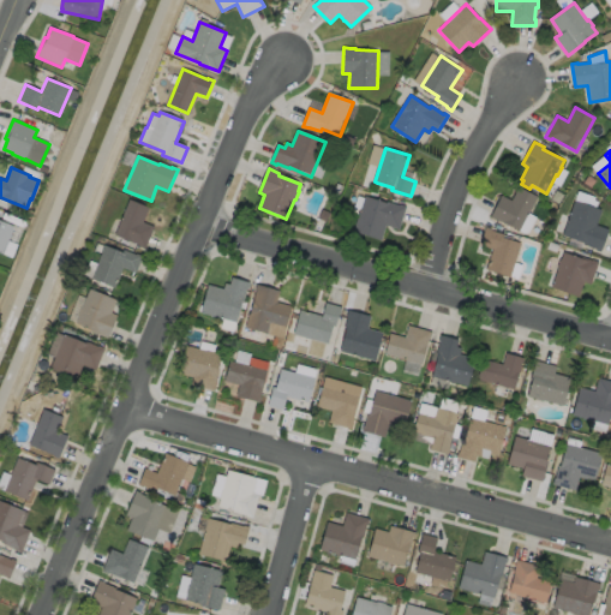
[(538,197),(520,232),(491,216),(502,196),(511,201),(519,187),(538,197)]
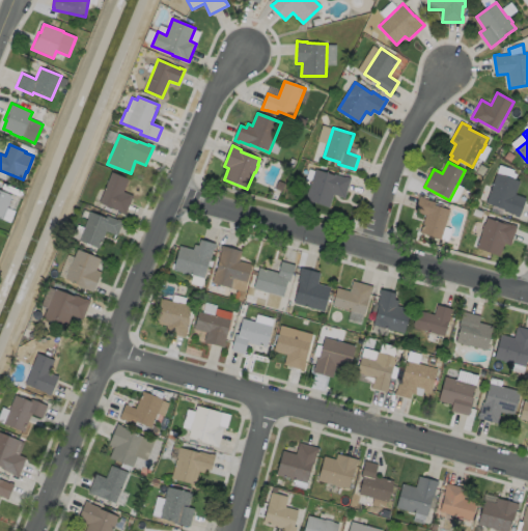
[(316,169),(335,175),(335,174),(346,177),(346,176),(352,178),(345,198),(334,194),(330,207),(307,200),(316,169)]
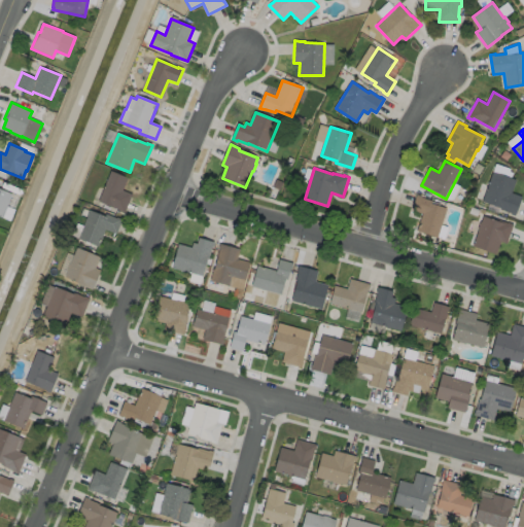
[(133,196),(125,214),(117,211),(118,211),(99,203),(111,172),(128,179),(123,191),(133,196)]
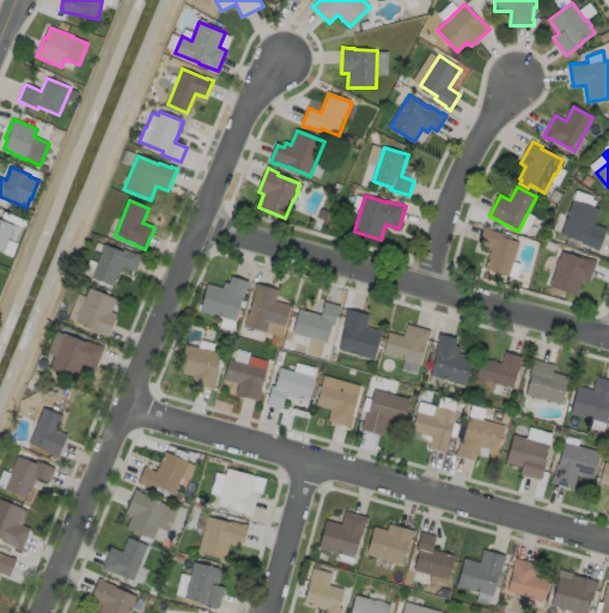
[(607,229),(600,252),(595,249),(595,248),(583,243),(583,242),(561,235),(573,200),(601,210),(595,225),(607,229)]
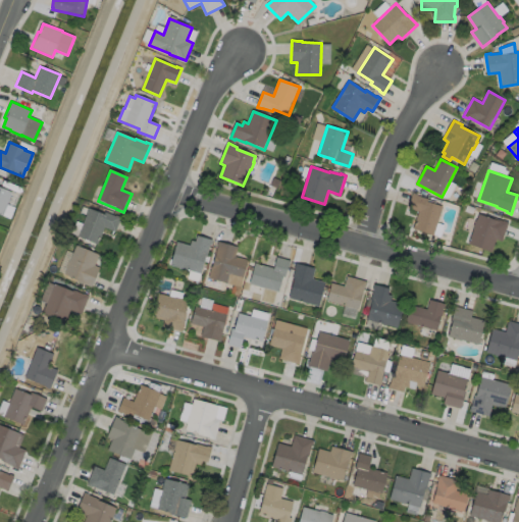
[(0,187),(12,193),(3,216),(0,214),(0,187)]
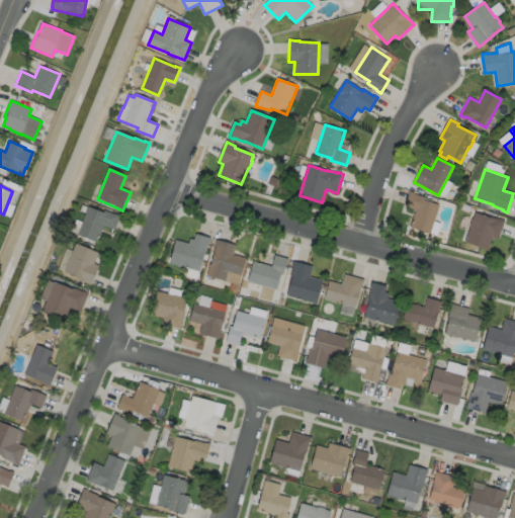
[(439,205),(430,234),(410,227),(416,209),(405,206),(410,191),(415,193),(415,194),(427,198),(426,200),(439,205)]
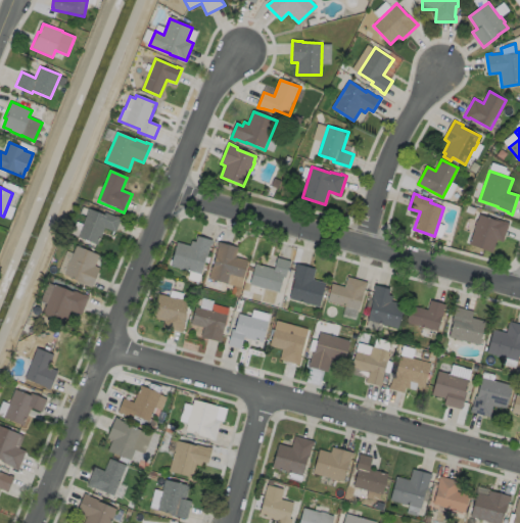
[(89,209),(104,216),(105,214),(115,218),(116,217),(122,219),(115,233),(104,229),(98,246),(78,238),(89,209)]
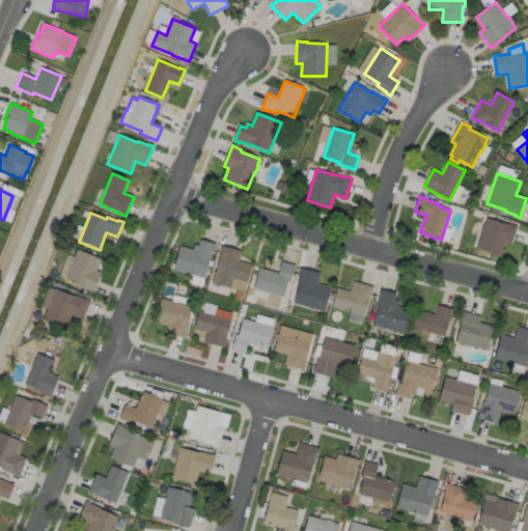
[(488,218),(506,225),(506,223),(512,225),(512,224),(518,226),(510,246),(505,244),(500,256),(477,248),(483,231),(482,231),(484,224),(485,224),(488,218)]
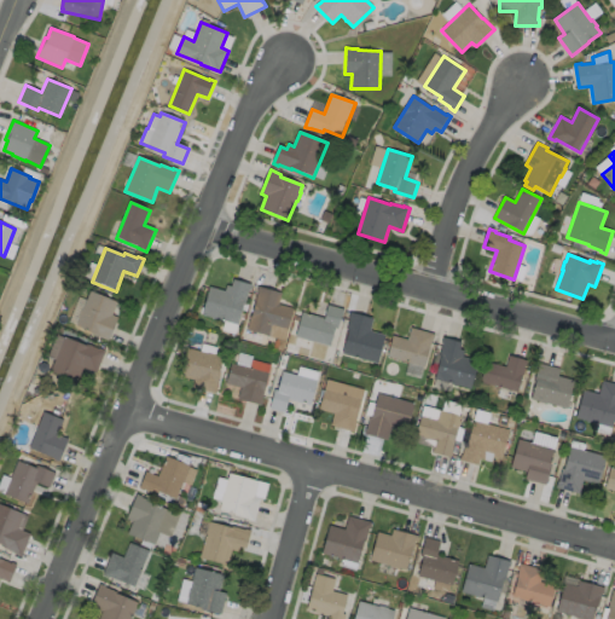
[(253,284),(241,325),(203,314),(210,285),(226,290),(228,284),(233,285),(235,279),(253,284)]
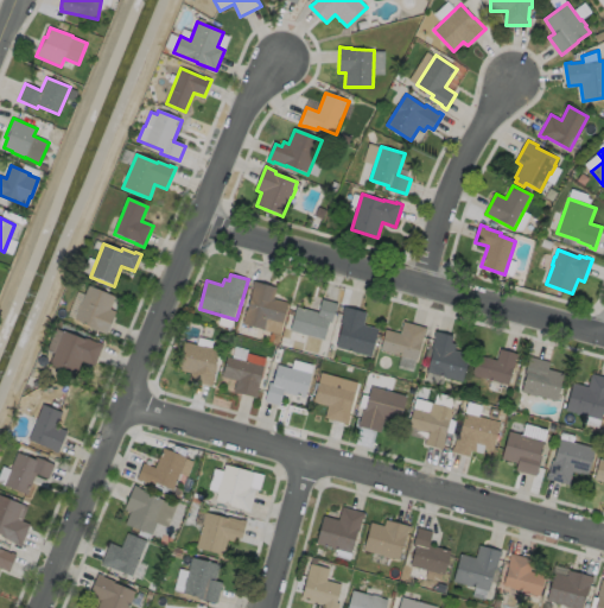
[(291,302),(285,323),(272,320),(268,330),(243,323),(247,310),(248,310),(254,286),(253,286),(255,280),(278,287),(274,298),(291,302)]
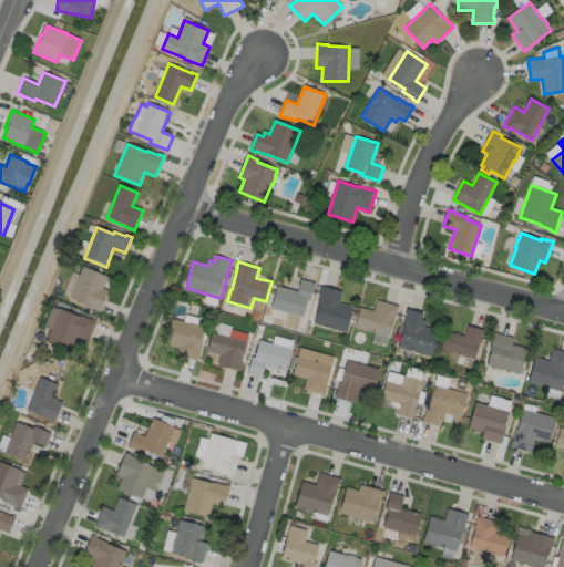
[(83,267),(99,274),(100,272),(105,275),(105,276),(108,277),(103,290),(109,292),(100,311),(70,299),(72,294),(75,284),(77,284),(83,267)]
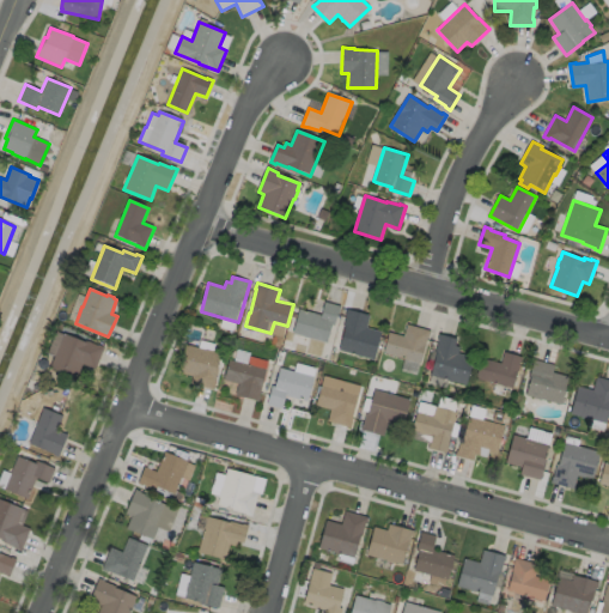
[(341,305),(336,325),(333,323),(328,341),(294,333),(300,308),(322,314),(326,301),(341,305)]
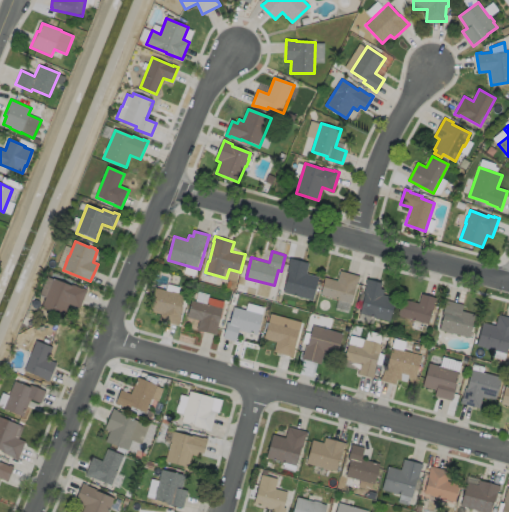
[(320,276),(313,300),(284,291),(289,273),(288,273),(291,262),(289,262),(291,257),(310,263),(307,273),(320,276)]
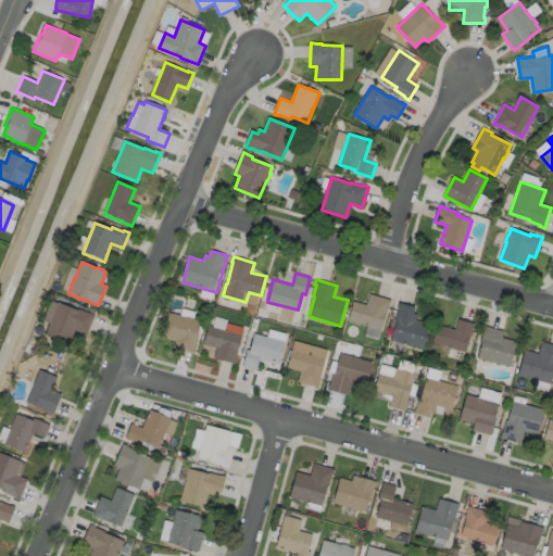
[(392,300),(390,305),(389,305),(382,329),(349,319),(354,301),(367,304),(371,293),(392,300)]
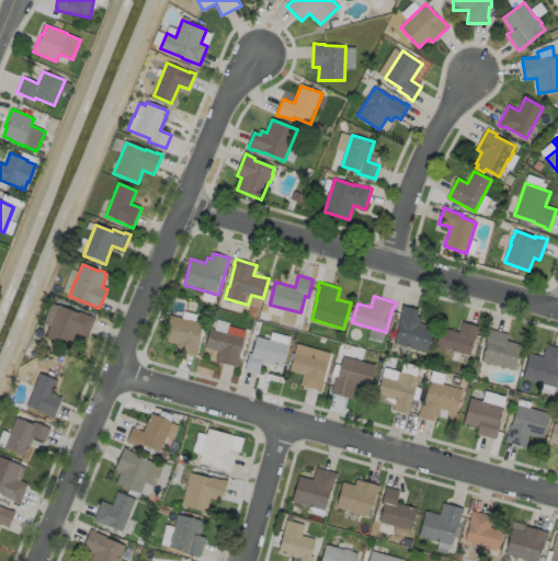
[(58,305),(78,313),(79,311),(90,316),(95,318),(88,338),(76,333),(70,346),(46,336),(58,305)]
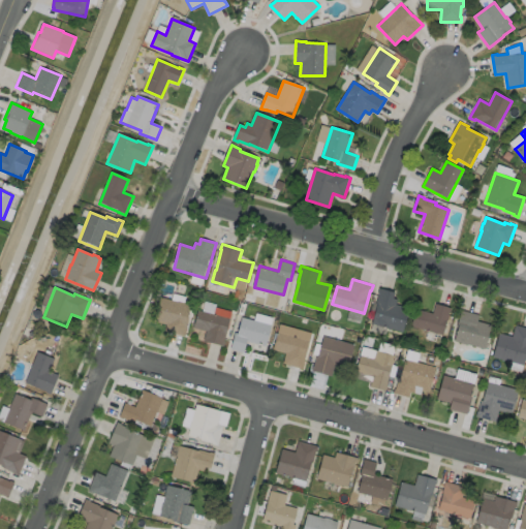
[(410,308),(403,332),(373,323),(378,305),(376,304),(380,292),(378,292),(380,287),(396,292),(394,298),(398,299),(397,304),(410,308)]
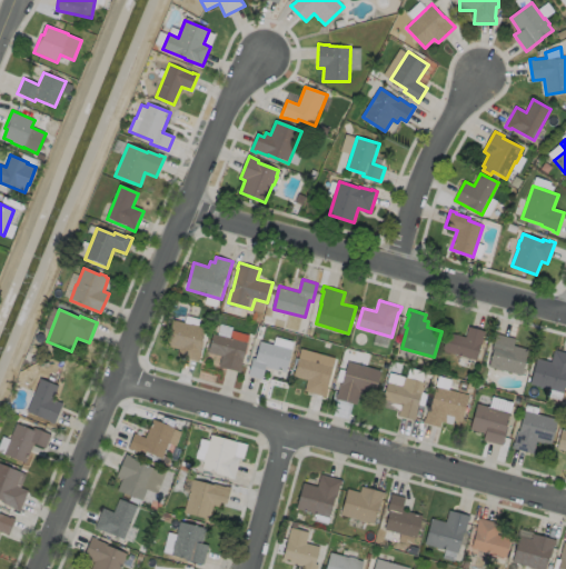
[(172,319),(191,325),(191,323),(199,326),(199,327),(206,329),(202,342),(204,343),(200,355),(201,355),(199,362),(178,357),(180,350),(166,346),(172,319)]
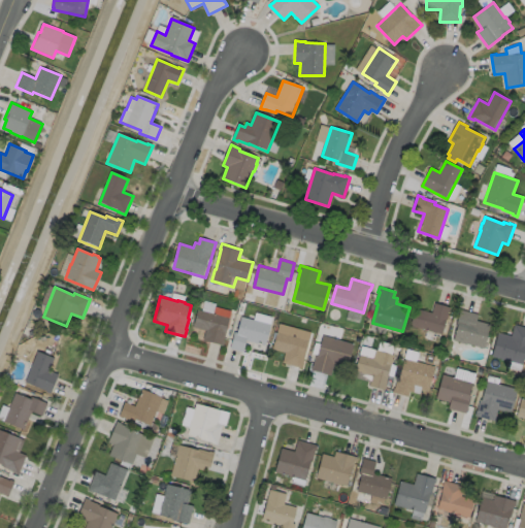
[(451,308),(450,312),(449,312),(443,335),(414,327),(418,309),(432,314),(435,303),(451,308)]
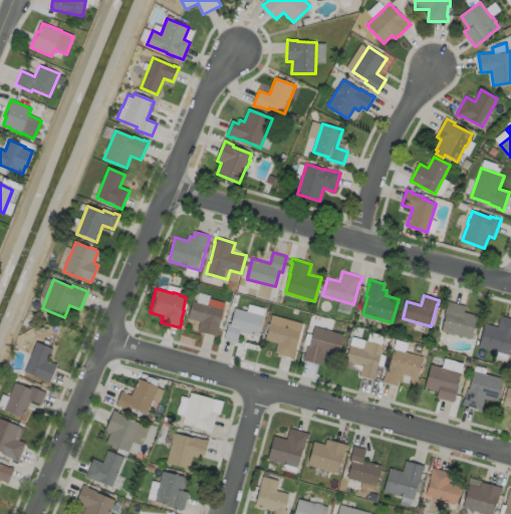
[(224,310),(217,336),(198,331),(201,322),(188,318),(193,301),(224,310)]
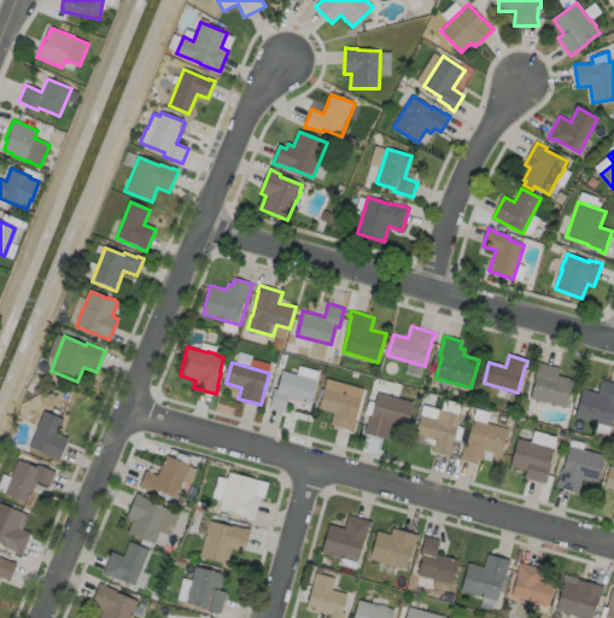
[(574,380),(567,408),(547,403),(547,404),(538,402),(538,401),(531,398),(534,384),(533,384),(539,362),(560,368),(559,375),(574,380)]
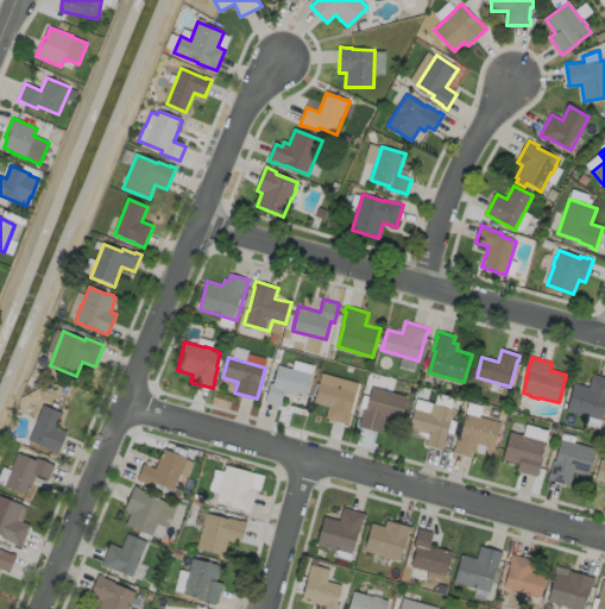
[(313,375),(306,399),(284,393),(281,406),(266,402),(271,383),(273,384),(278,365),(313,375)]
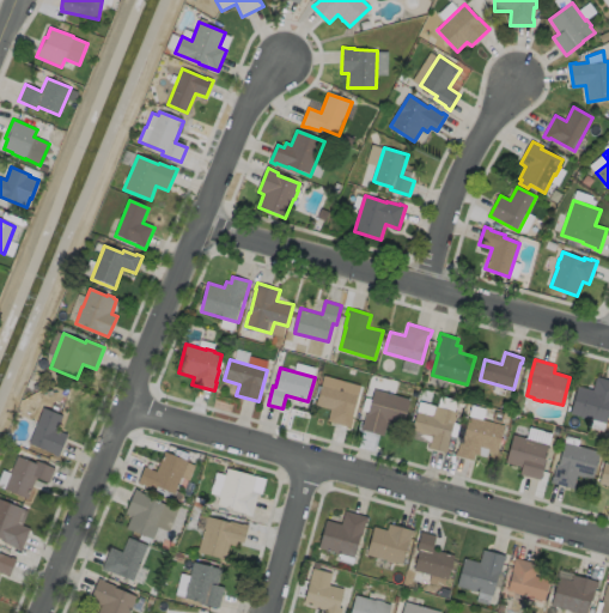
[(608,412),(606,423),(571,414),(578,386),(592,390),(596,377),(608,380),(608,412)]
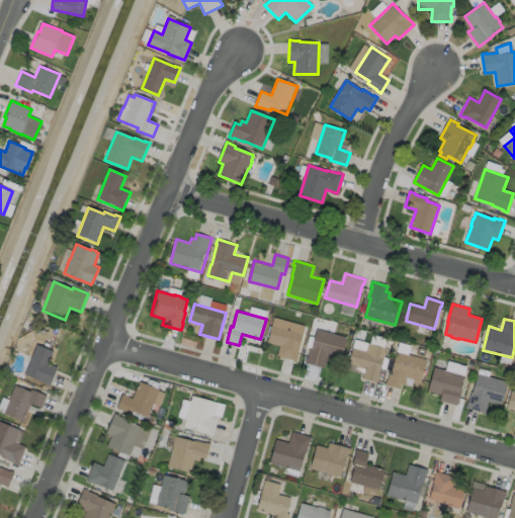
[(298,356),(297,361),(277,356),(280,346),(267,342),(272,325),(304,334),(297,355),(298,356)]
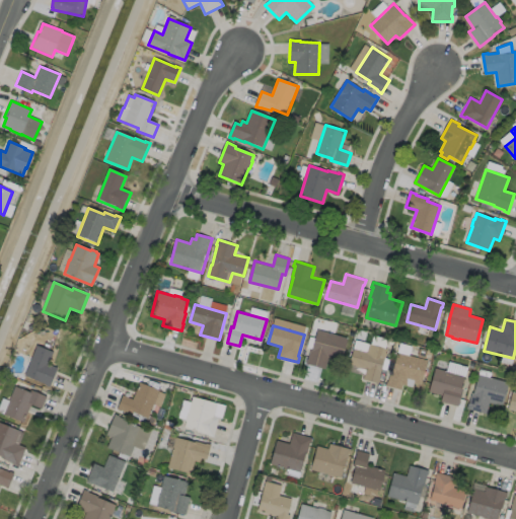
[(348,339),(342,361),(328,358),(325,369),(306,364),(307,360),(308,360),(311,349),(312,349),(317,330),(348,339)]
